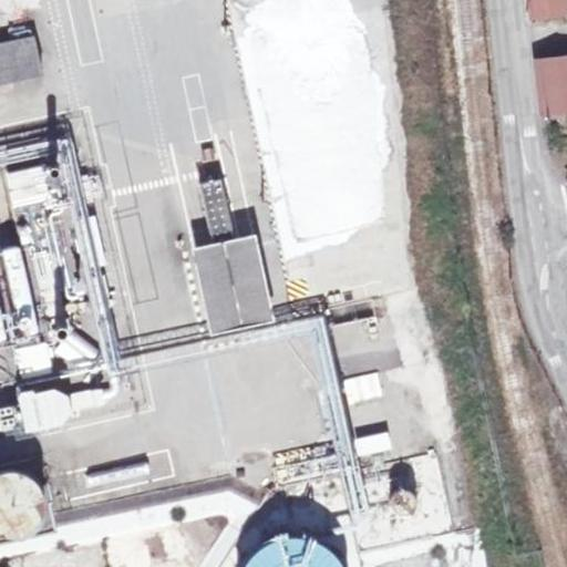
[(527,0),(531,17),(565,12),(563,0),(527,0)]
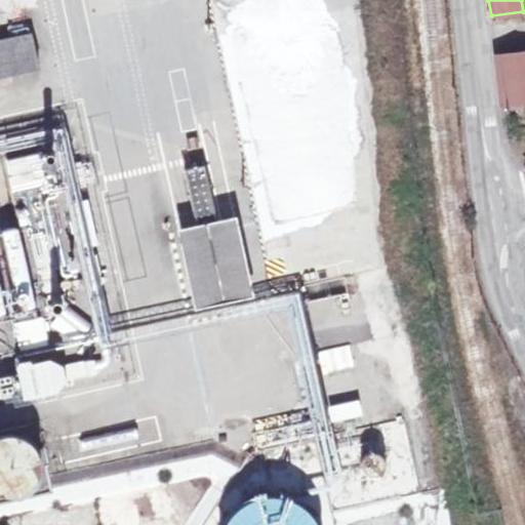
[(0,78),(40,70),(32,34),(0,40),(0,78)]
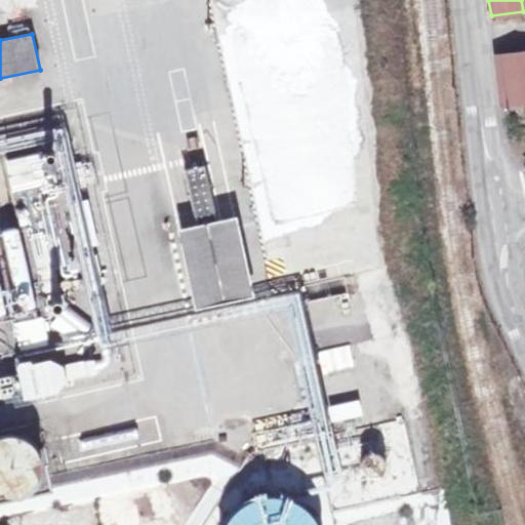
[(524,99),(524,52),(495,56),(502,103),(524,99)]
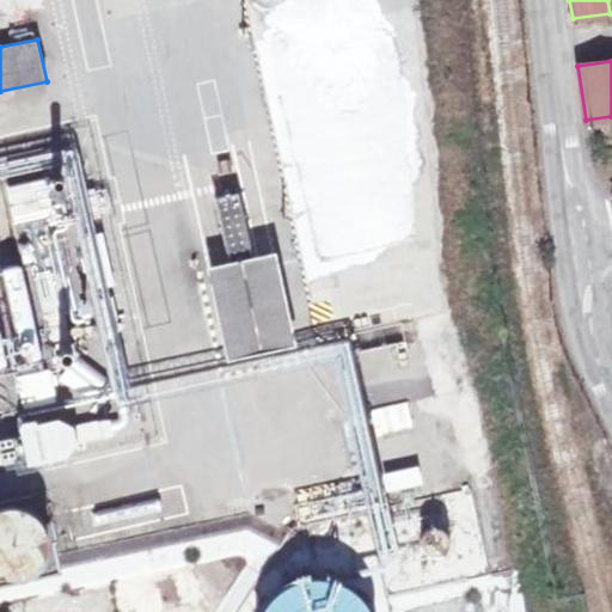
[(13,226),(59,215),(50,177),(5,188),(13,226)]
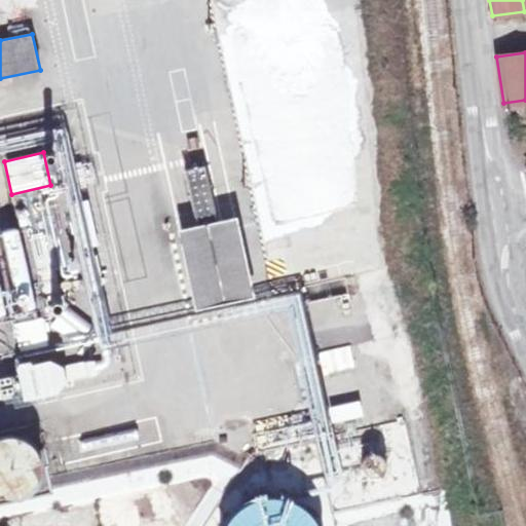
[(218,220),(205,165),(186,171),(197,225),(199,235),(220,231),(218,220)]
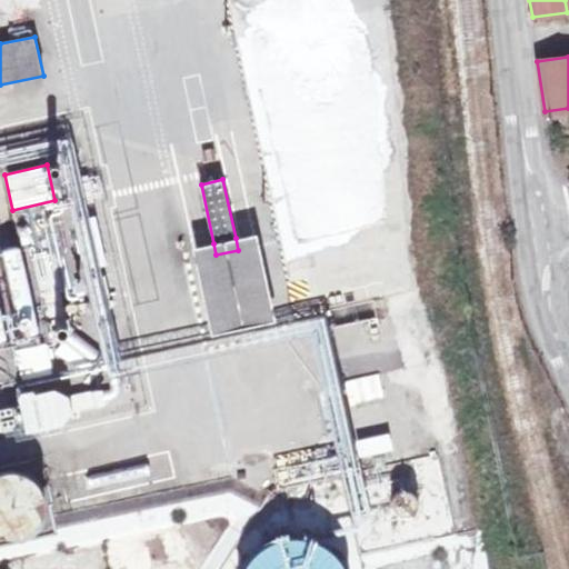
[(276,321),(257,233),(236,238),(238,250),(216,255),(213,243),(191,248),(211,336),(276,321)]
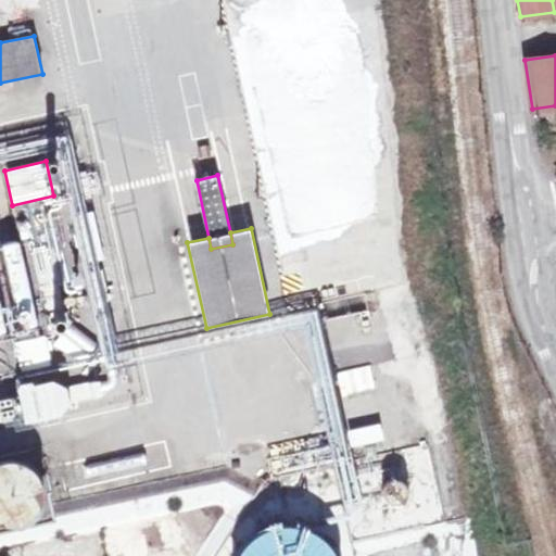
[(14,342),(19,369),(50,364),(46,337),(14,342)]
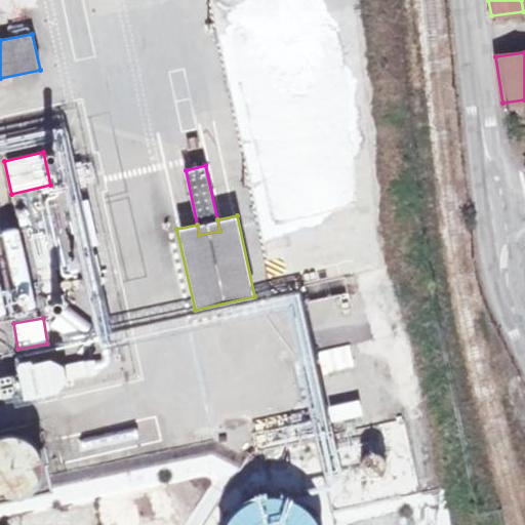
[(0,321),(0,353),(16,350),(9,319),(0,321)]
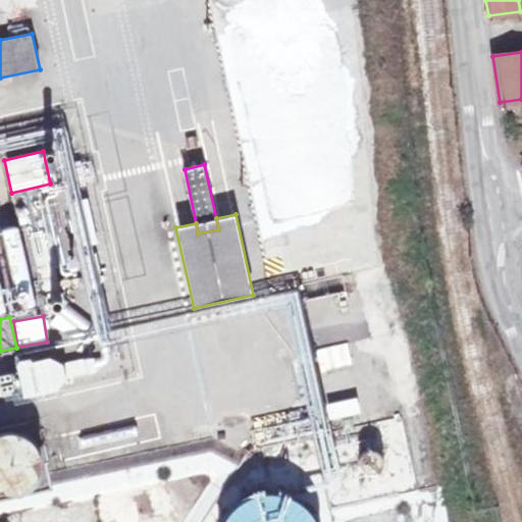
[(19,363),(22,395),(65,392),(62,359),(19,363)]
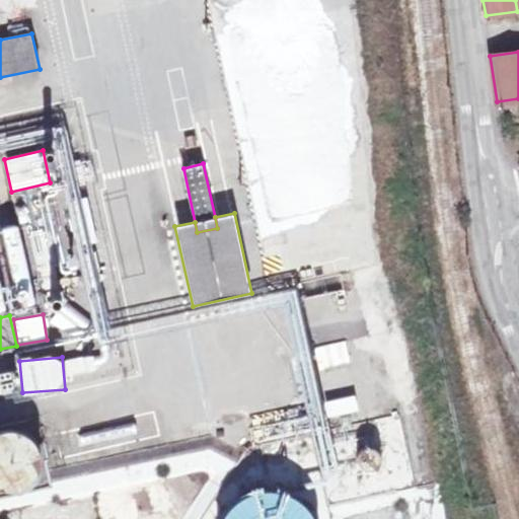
[(323,402),(327,418),(359,412),(356,395),(323,402)]
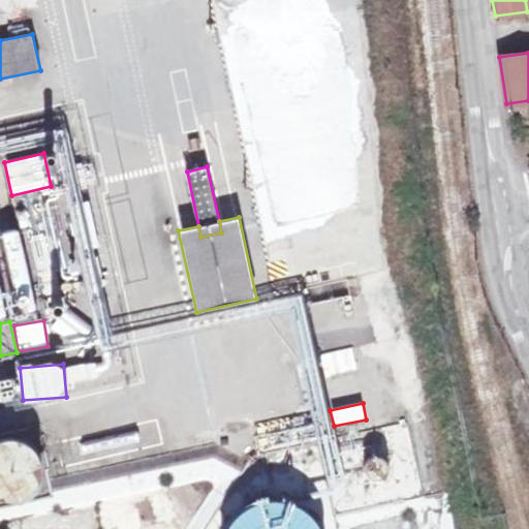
[(41,468),(40,461),(37,455),(33,448),(28,444),(22,440),(14,439),(7,439),(0,440),(0,498),(3,500),(10,500),(18,500),(24,497),(30,494),(35,489),(39,483),(41,475),(41,468)]
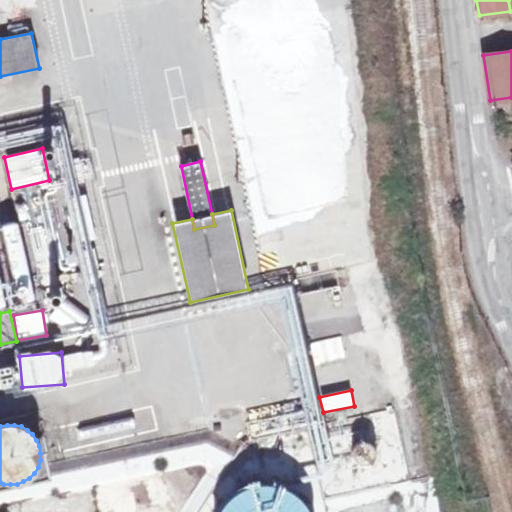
[(375,458),(375,454),(374,449),(372,446),(369,443),(364,442),(360,443),(356,445),(353,448),(352,452),(352,456),(354,460),(357,464),(360,465),(365,466),(369,464),(372,462),(375,458)]
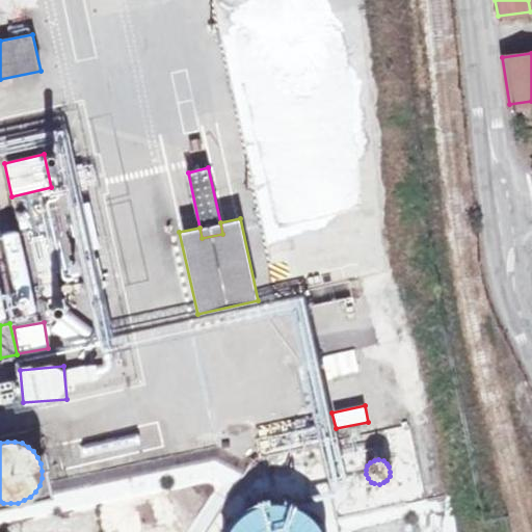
[(162,489),(205,479),(201,464),(159,475),(162,489)]
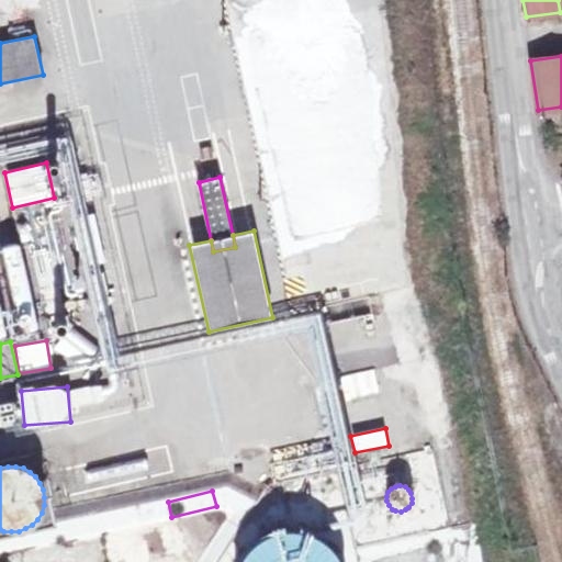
[(340,561),(338,557),(330,548),(323,541),(313,536),(302,532),(291,531),(280,532),(269,536),(259,541),(250,549),(244,558),(242,561),(340,561)]
